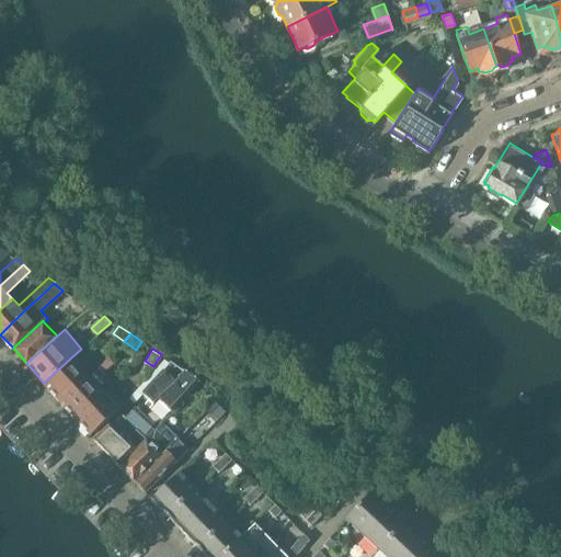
[(88,374),(72,356),(44,383),(59,399),(88,374)]
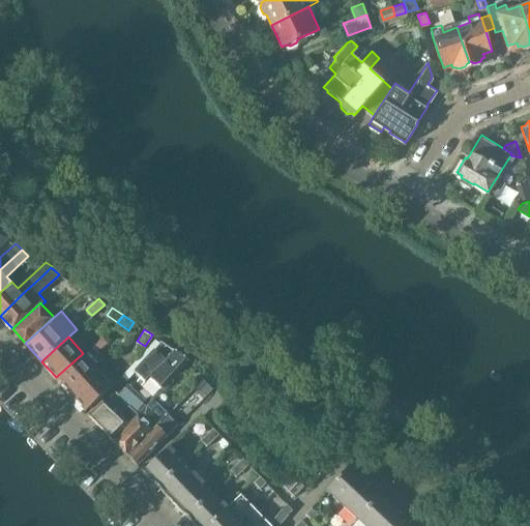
[(155,338),(121,374),(127,379),(135,371),(135,370),(148,355),(160,341),(155,338)]
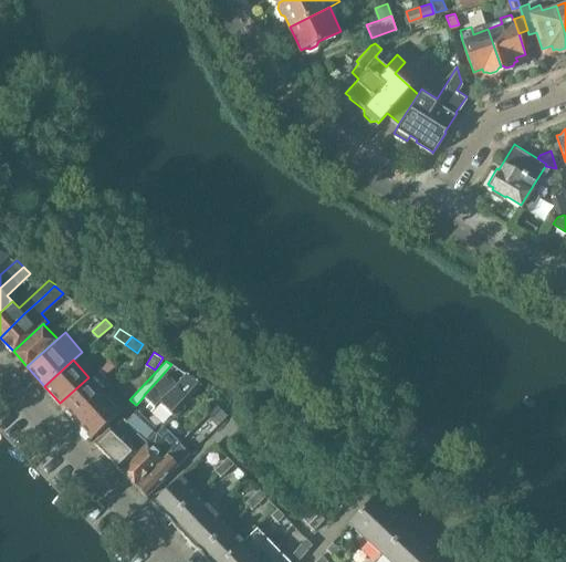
[(171,364),(158,380),(144,395),(144,396),(155,406),(159,402),(174,414),(197,387),(200,383),(198,382),(199,376),(190,372),(187,374),(184,372),(171,364)]
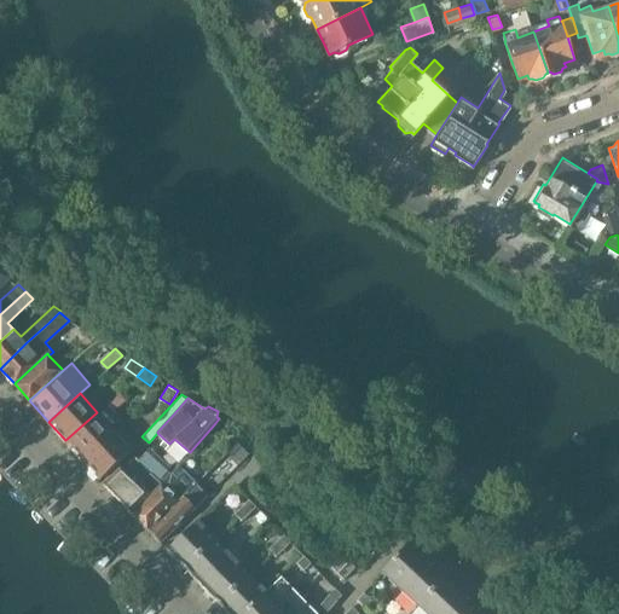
[(108,403),(97,412),(65,440),(82,459),(121,423),(121,424),(125,421),(108,403)]
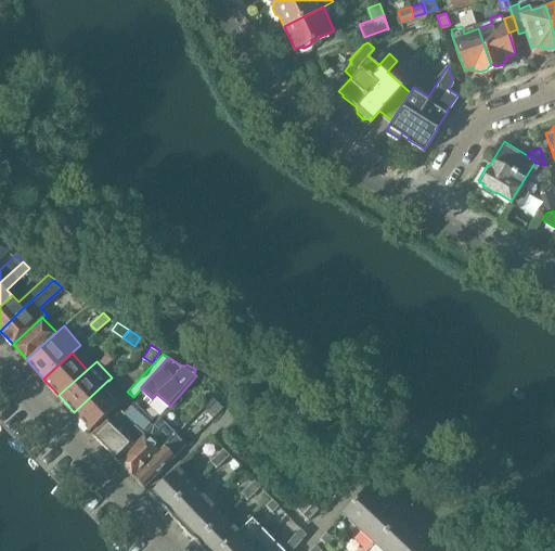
[(124,397),(108,381),(108,380),(74,412),(89,428),(124,397)]
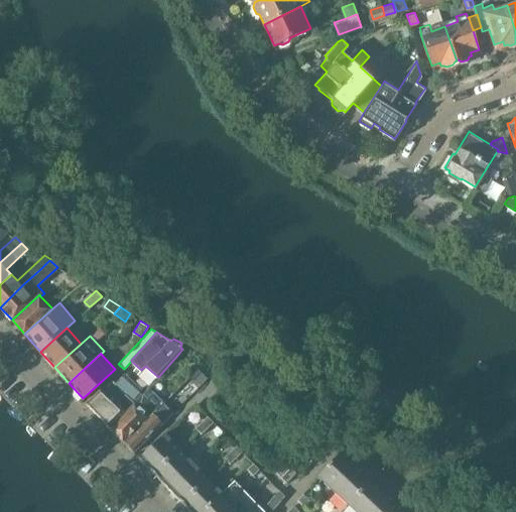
[(202,371),(192,380),(200,386),(209,377),(202,371)]
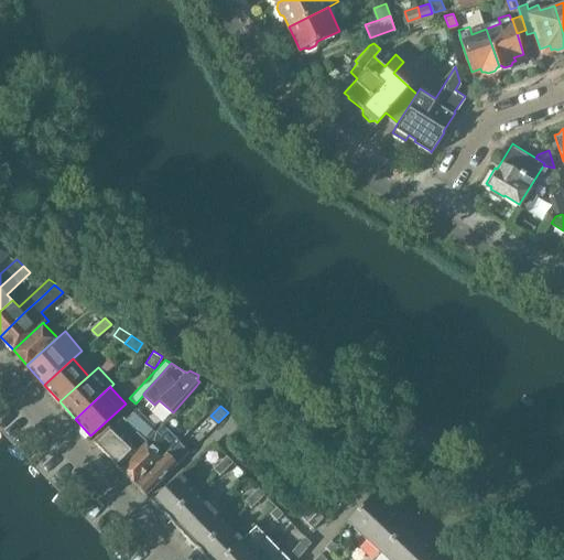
[(120,466),(147,439),(137,430),(128,439),(122,433),(121,435),(110,423),(94,440),(120,466)]
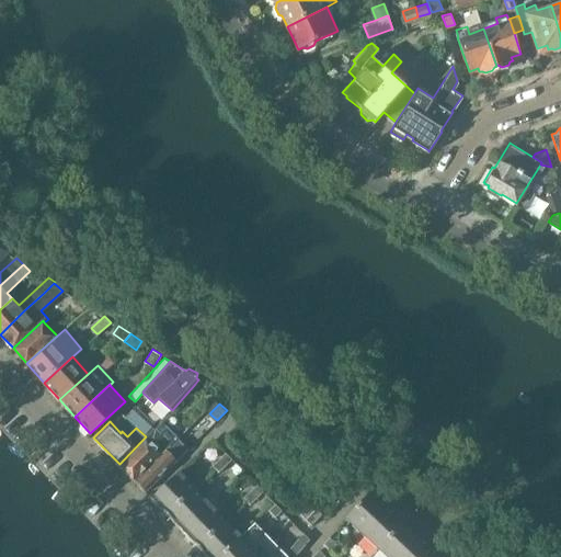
[(161,421),(146,436),(119,464),(134,479),(178,438),(161,421)]
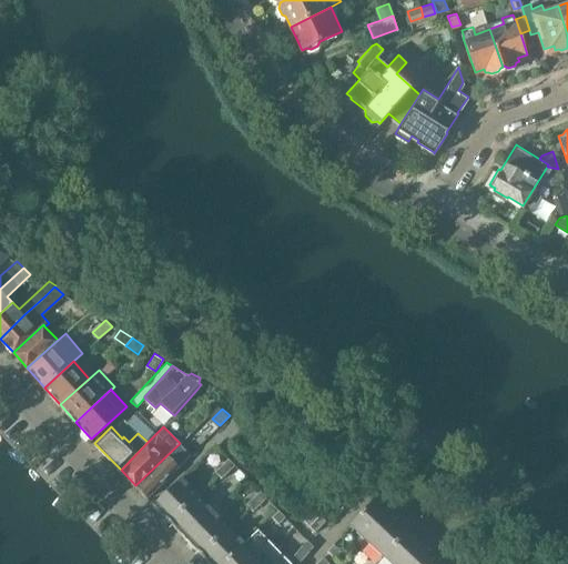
[(135,485),(146,496),(190,453),(180,443),(135,485)]
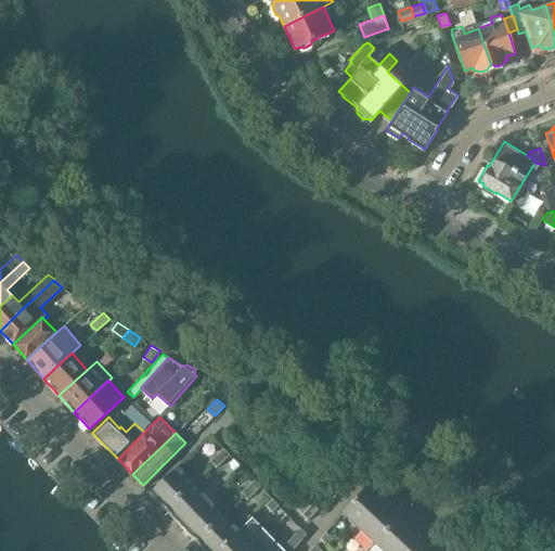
[(223,446),(216,453),(222,460),(230,452),(223,446)]
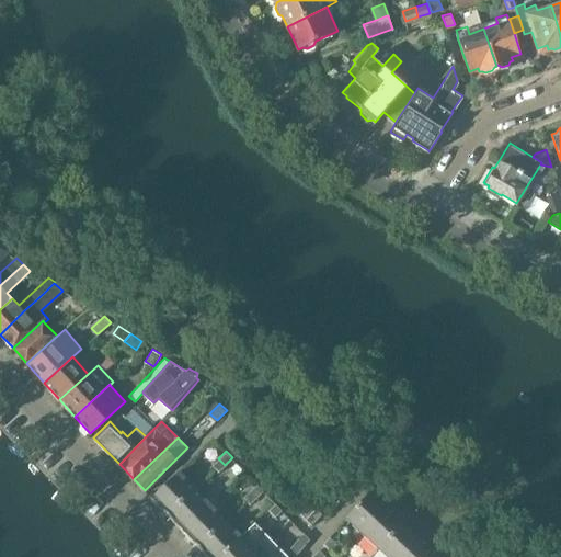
[(225,465),(218,458),(210,465),(217,473),(225,465)]
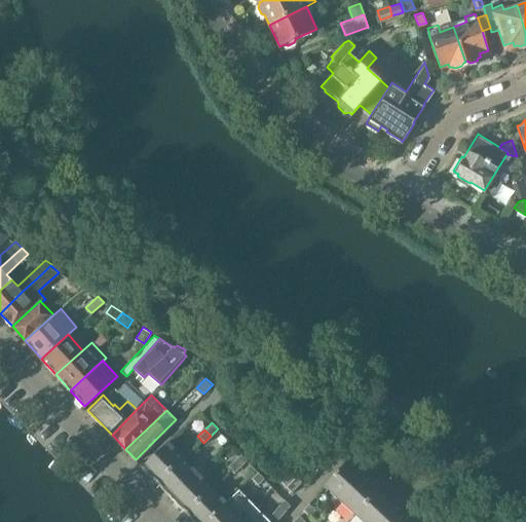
[(224,444),(228,440),(221,432),(217,437),(224,444)]
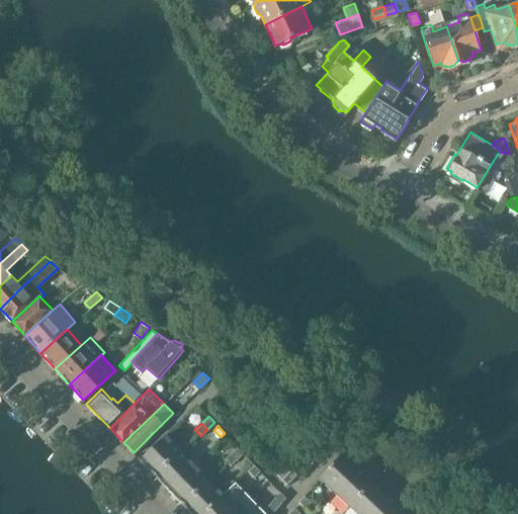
[(140,458),(155,475),(180,449),(165,434),(140,458)]
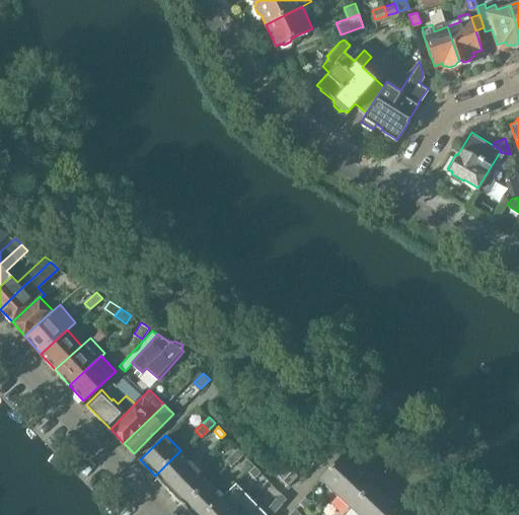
[(237,446),(231,453),(237,459),(244,453),(237,446)]
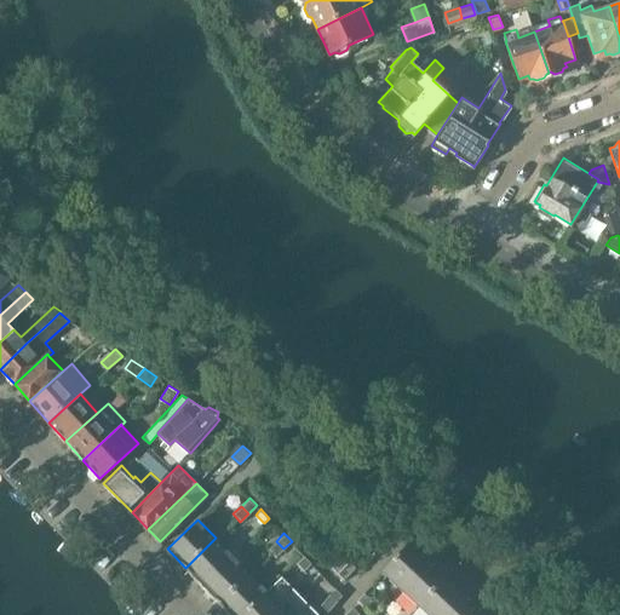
[(216,538),(185,568),(202,585),(233,556),(216,538)]
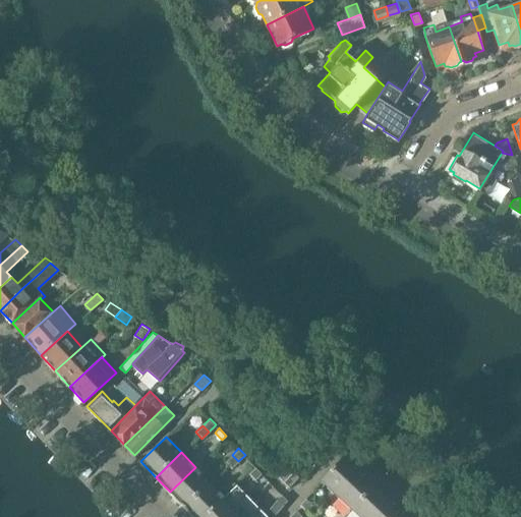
[(231,468),(238,461),(232,455),(225,462),(231,468)]
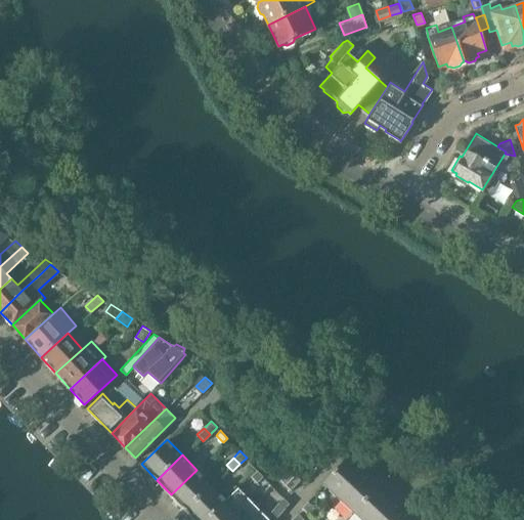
[(322,482),(339,497),(361,473),(346,458),(322,482)]
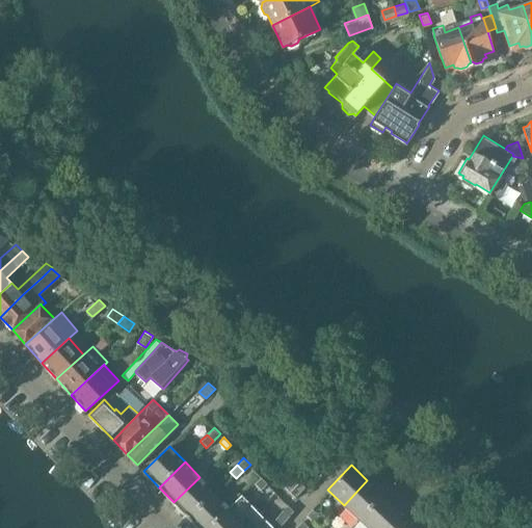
[(293,475),(284,484),(295,495),(304,485),(293,475)]
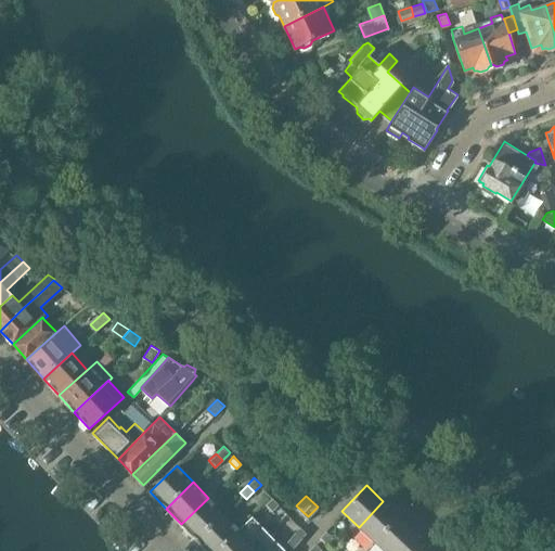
[(279,503),(272,497),(266,503),(272,510),(279,503)]
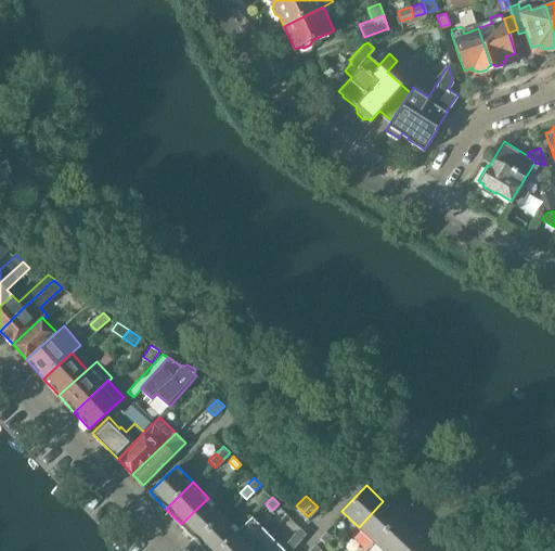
[(208,498),(181,524),(196,540),(223,514),(208,498)]
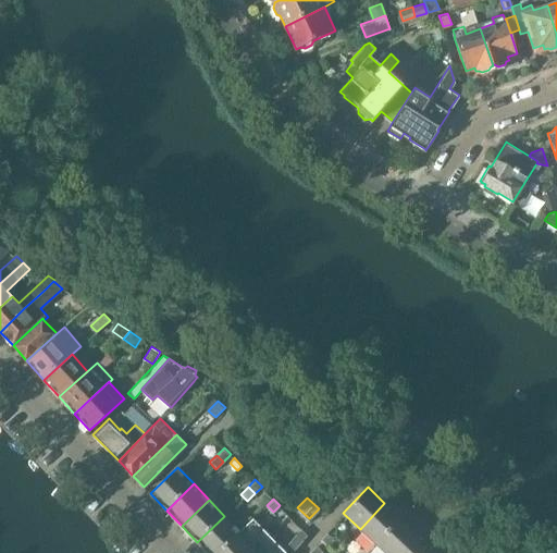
[(376,544),(400,518),(384,503),(360,529),(376,544)]
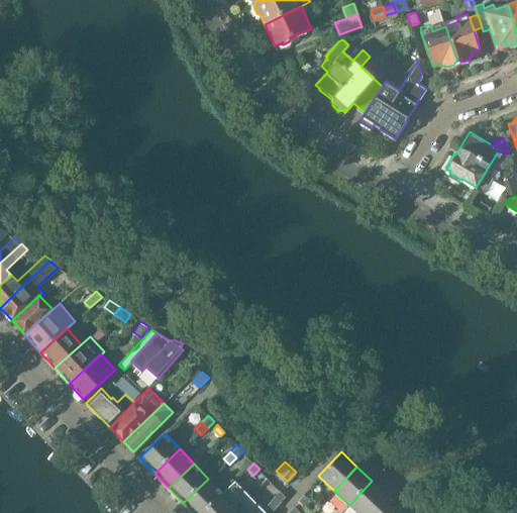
[(208,479),(183,503),(192,512),(202,512),(222,494),(222,493),(208,479)]
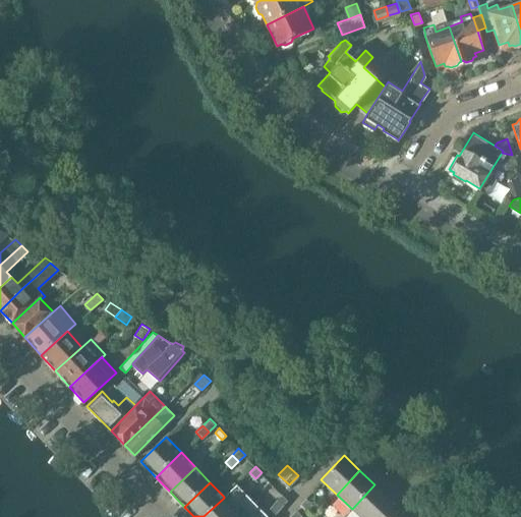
[(269,516),(265,513),(237,483),(224,497),(224,498),(204,516),(269,516)]
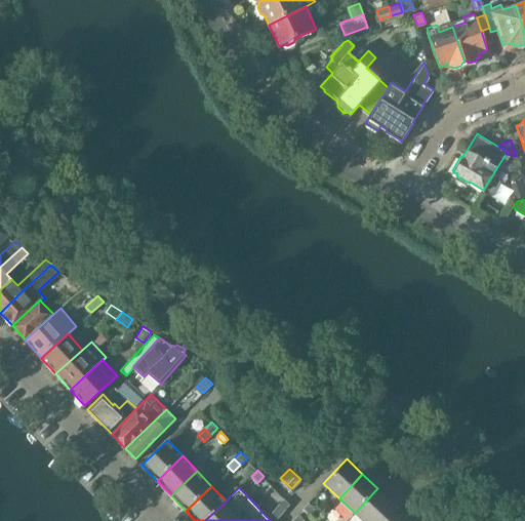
[(363,520),(375,520),(393,503),(377,488),(355,513),(363,520)]
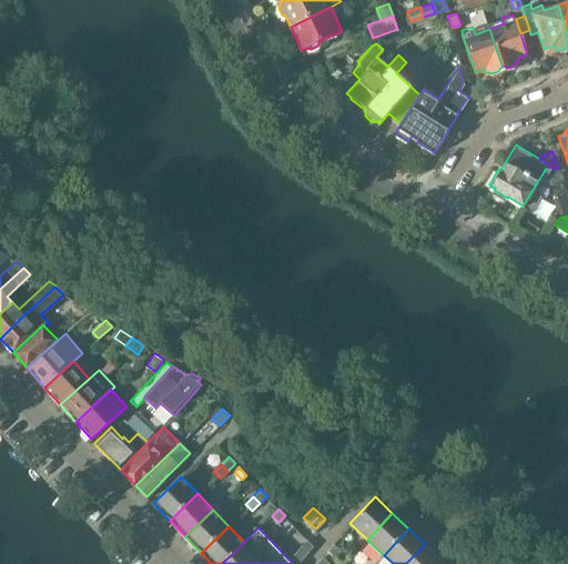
[(307,537),(301,545),(308,553),(315,545),(307,537)]
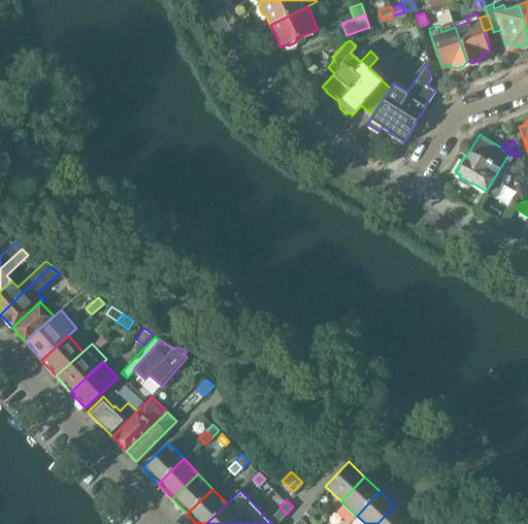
[(310,503),(304,511),(310,517),(317,510),(310,503)]
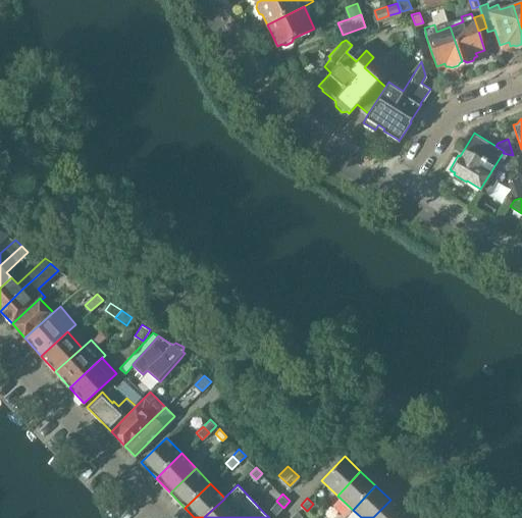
[(402,517),(406,514),(390,500),(373,517),(402,517)]
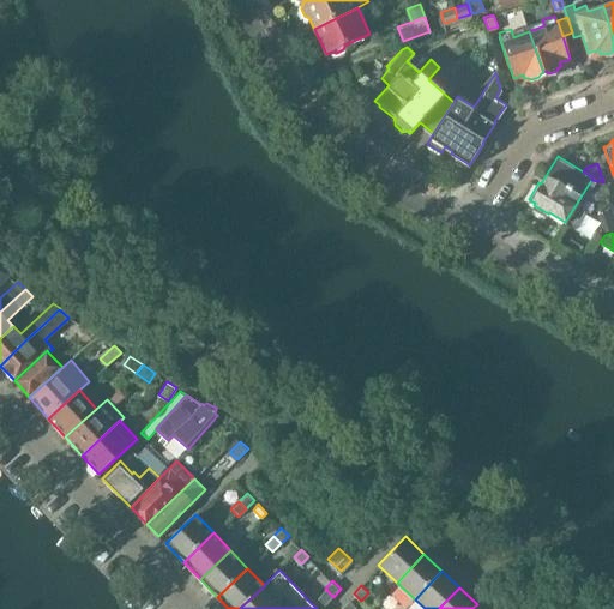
[(333,597),(325,589),(319,596),(327,604),(333,597)]
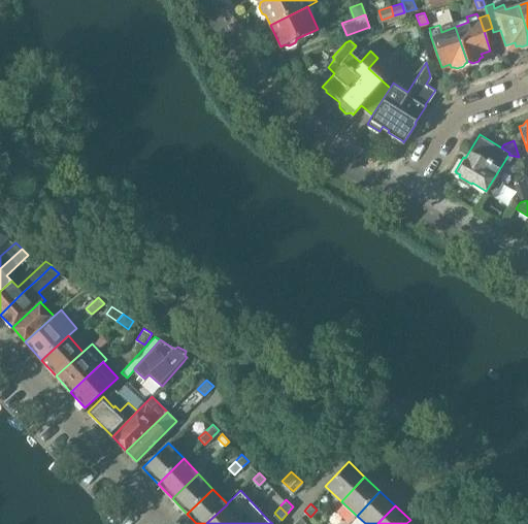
[(277,523),(282,520),(274,513),(268,520),(272,523),(277,523)]
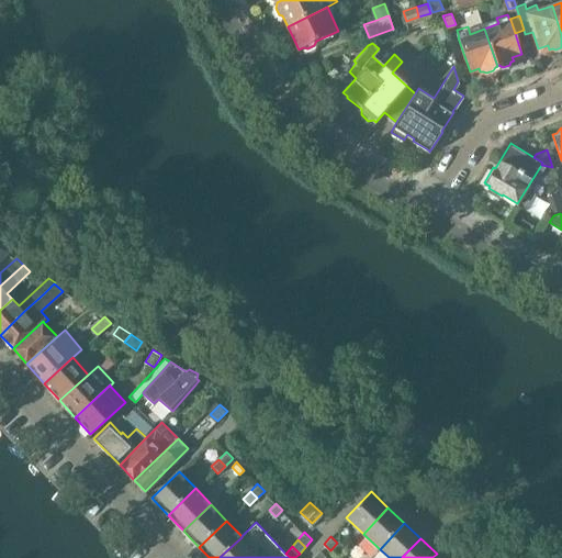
[(319,548),(314,556),(315,557),(324,557),(326,556),(319,548)]
